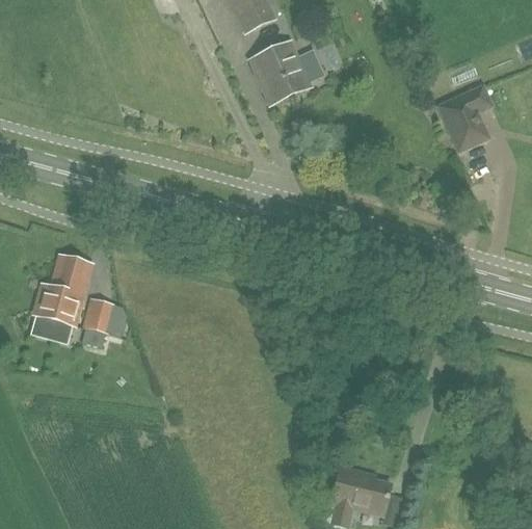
[(231,0),(246,30),(273,17),(265,0),(231,0)]
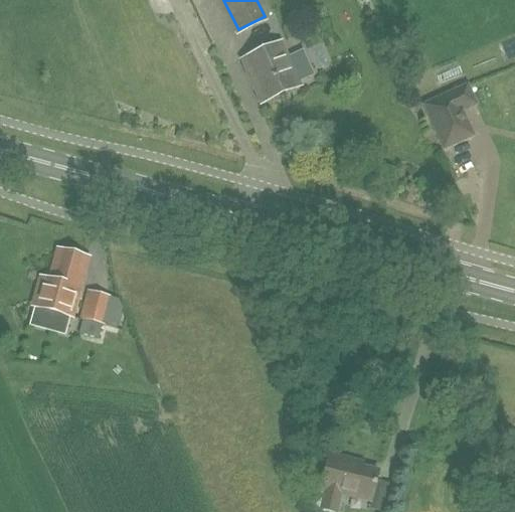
[(281,39),(243,56),(264,99),(301,81),(281,39)]
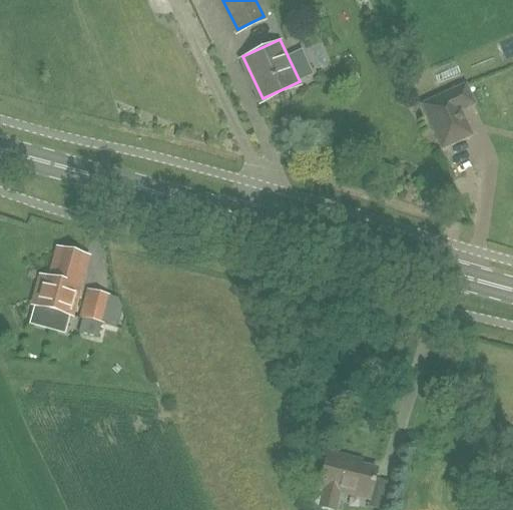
[(442,146),(471,133),(451,89),(422,102),(442,146)]
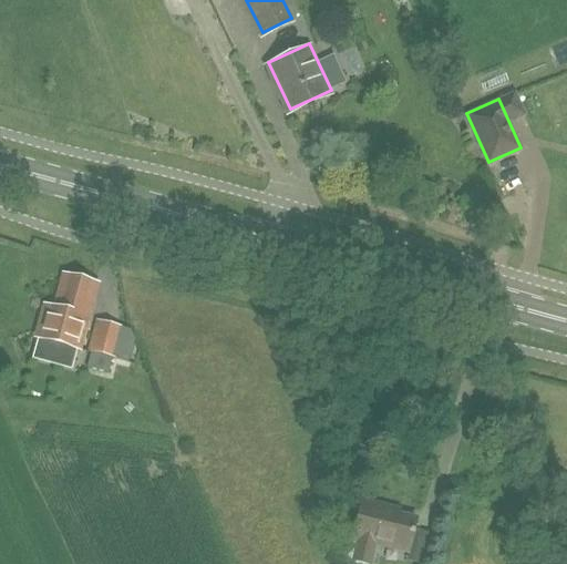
[(65,273),(55,307),(45,304),(37,335),(79,347),(96,282),(65,273)]
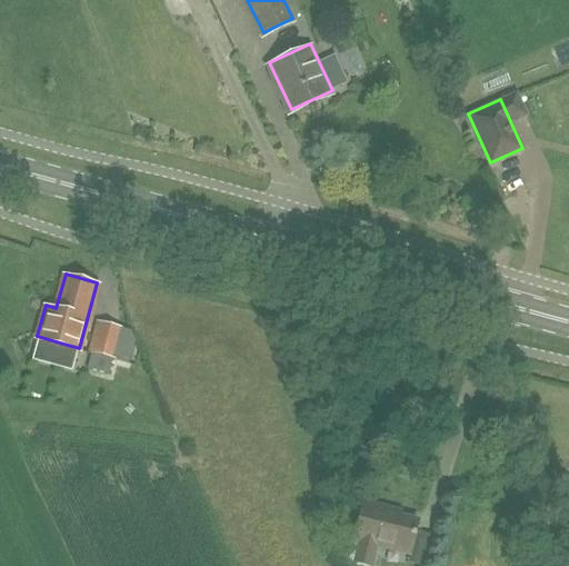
[(98,320),(89,349),(116,357),(123,327),(98,320)]
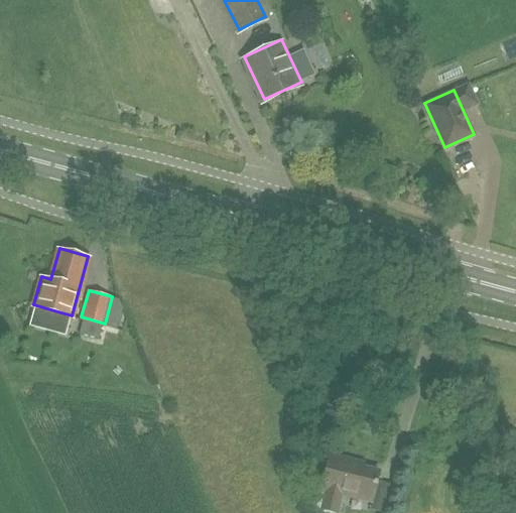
[(374,503),(382,468),(329,455),(319,489),(325,491),(320,508),(339,512),(344,496),(374,503)]
